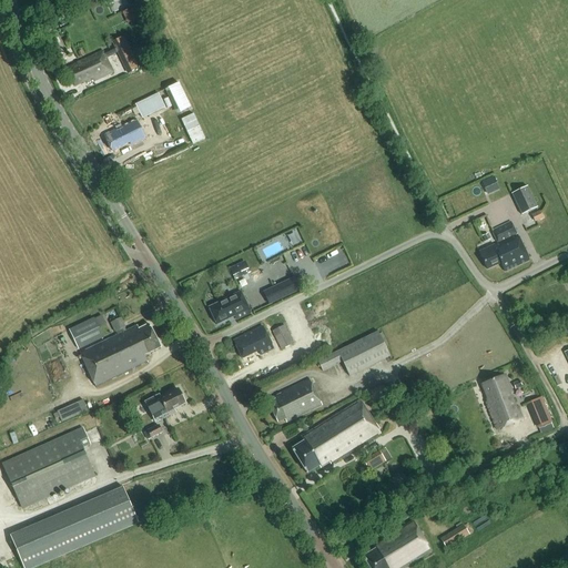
[(141,71),(128,43),(117,49),(129,77),(141,71)]
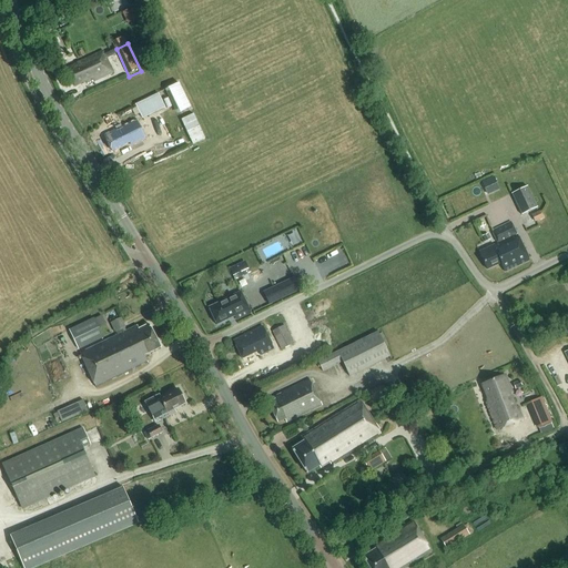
[(156,61),(149,46),(138,52),(145,68),(156,61)]
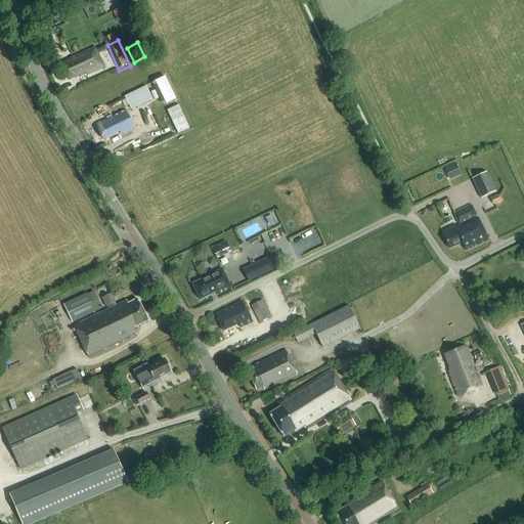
[(95,47),(60,64),(69,81),(86,73),(87,76),(104,68),(95,47)]
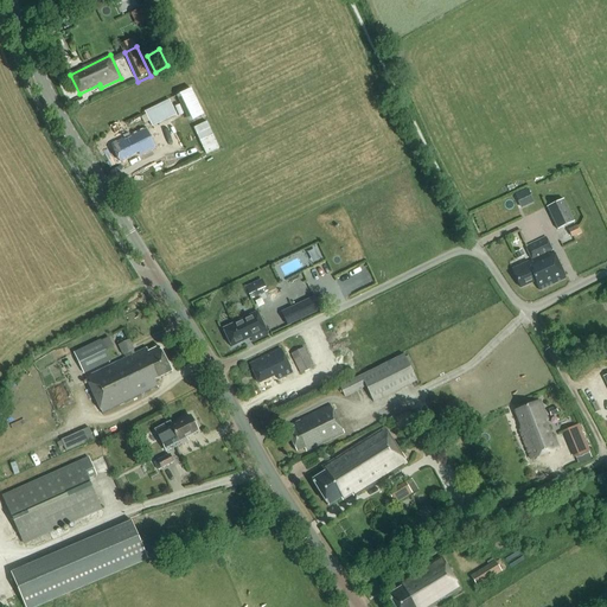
[(190,87),(177,93),(190,121),(203,115),(190,87)]
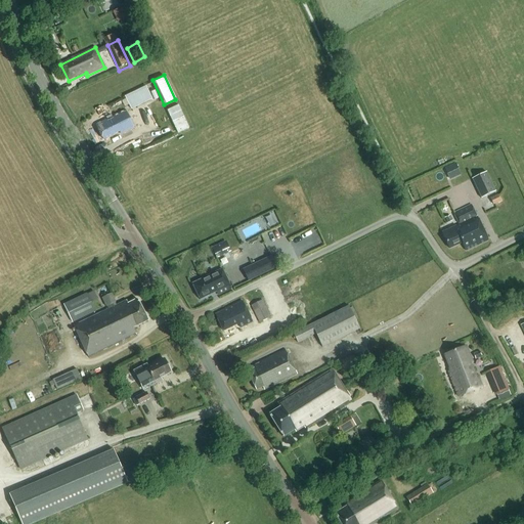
[(144,86),(123,96),(129,110),(150,98),(144,86)]
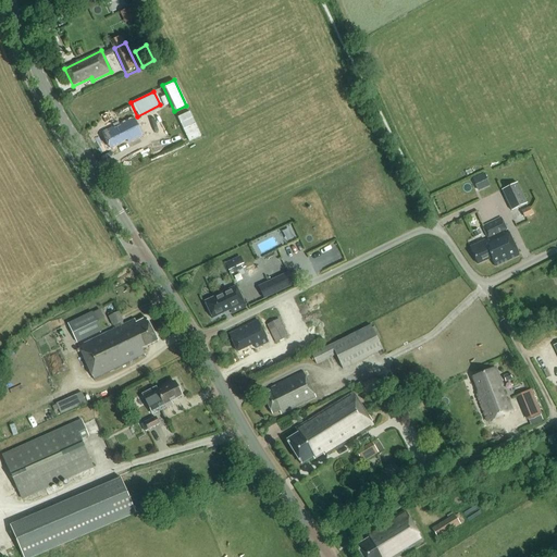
[(176,115),(188,139),(200,133),(188,110),(176,115)]
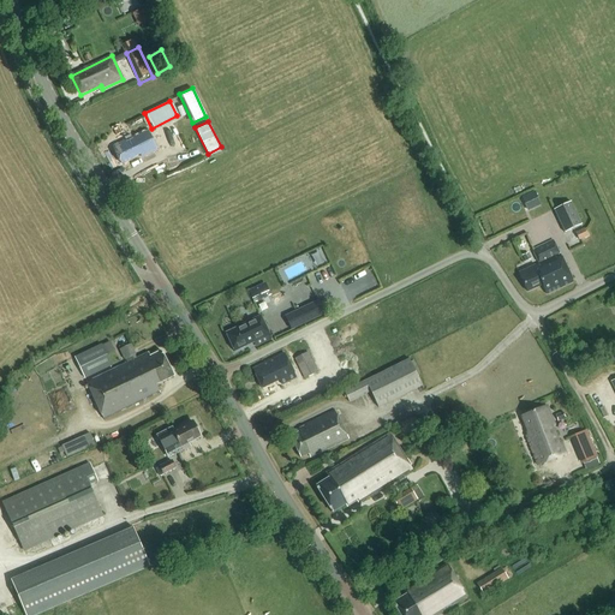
[(147,131),(113,148),(120,165),(142,154),(144,159),(157,153),(147,131)]
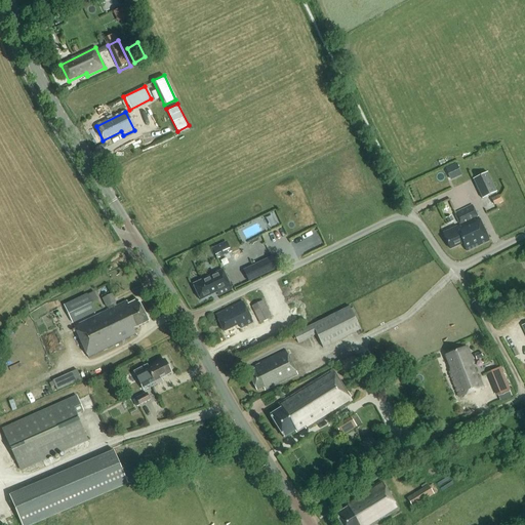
[(445,170),(450,182),(461,176),(456,164),(445,170)]
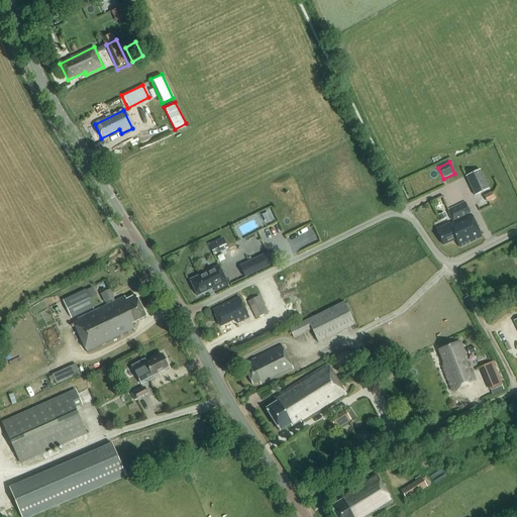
[(488,189),(479,170),(464,176),(474,196),(488,189)]
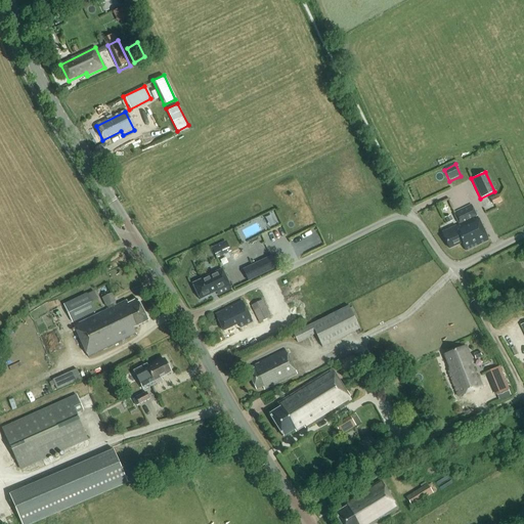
[(497,194),(490,199),(493,205),(500,202),(497,194)]
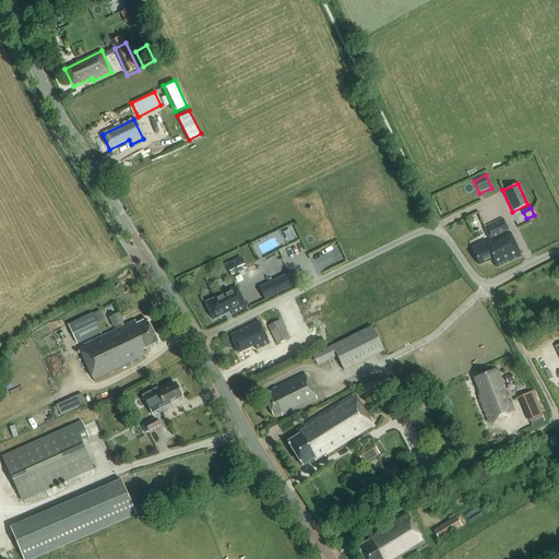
[(490,240),(472,249),(479,265),(494,260),(497,268),(521,257),(503,219),(485,228),(490,240)]
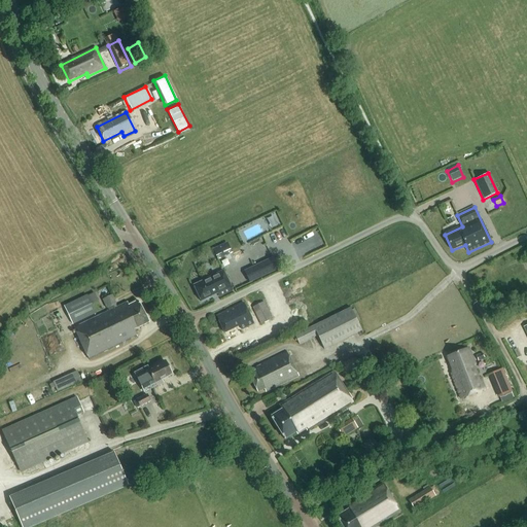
[(227,244),(214,250),(218,258),(231,252),(227,244)]
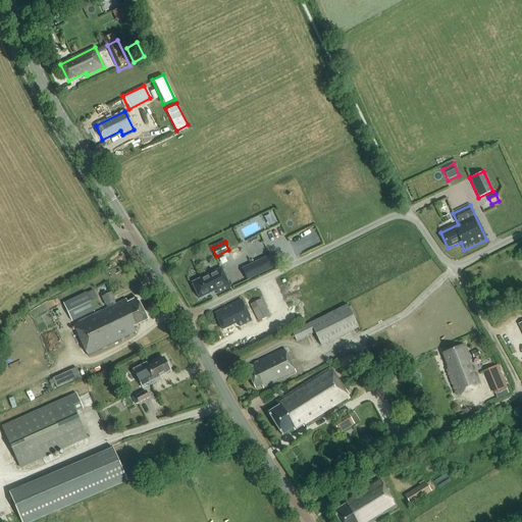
[(277,254),(271,257),(276,267),(281,264),(277,254)]
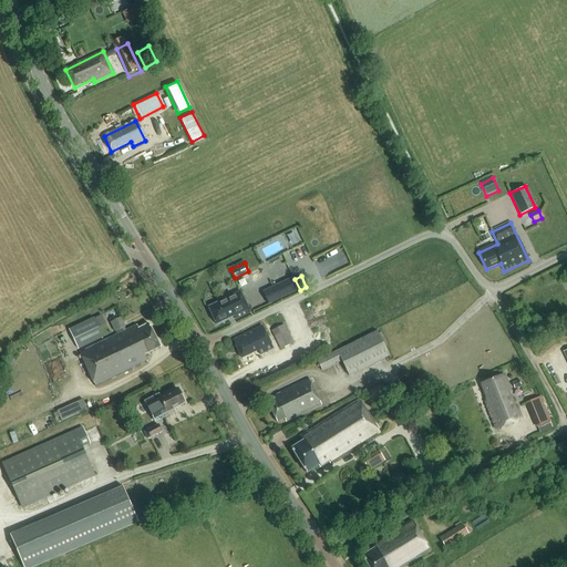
[(272,288),(263,292),(269,305),(279,300),(300,290),(295,279),(295,277),(272,288)]
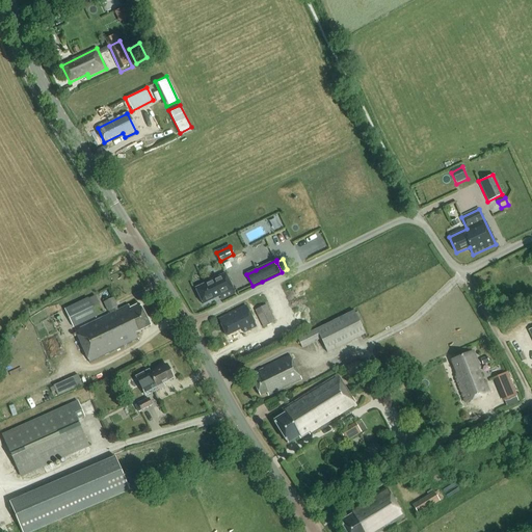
[(225,273),(195,289),(203,306),(219,297),(221,300),(235,293),(225,273)]
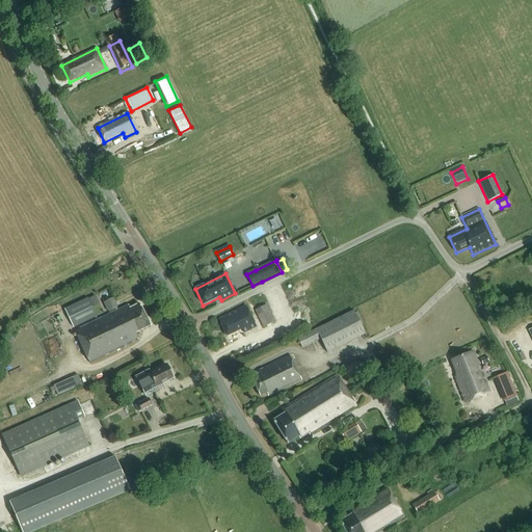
[(110,314),(75,331),(90,364),(138,340),(135,334),(150,326),(139,304),(130,309),(128,306),(117,311),(116,308),(117,308),(113,298),(104,302),(108,312),(108,311),(110,314)]
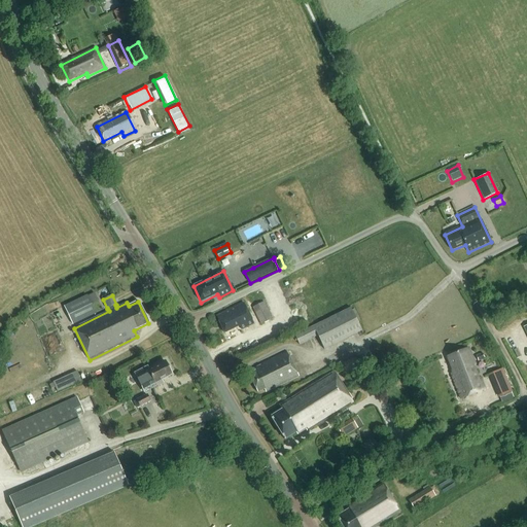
[(85,300),(66,309),(72,322),(92,313),(85,300)]
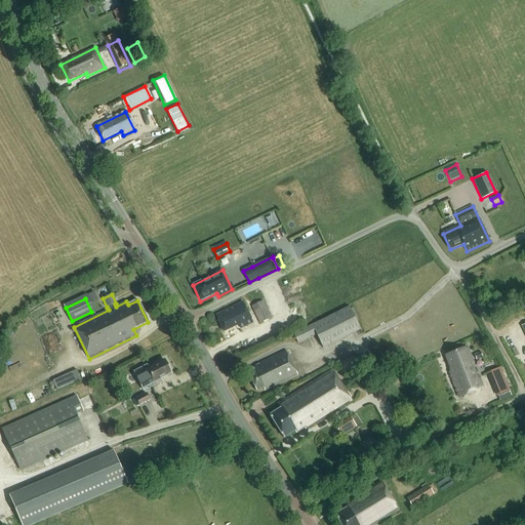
[(271,317),(263,301),(251,307),(258,323),(271,317)]
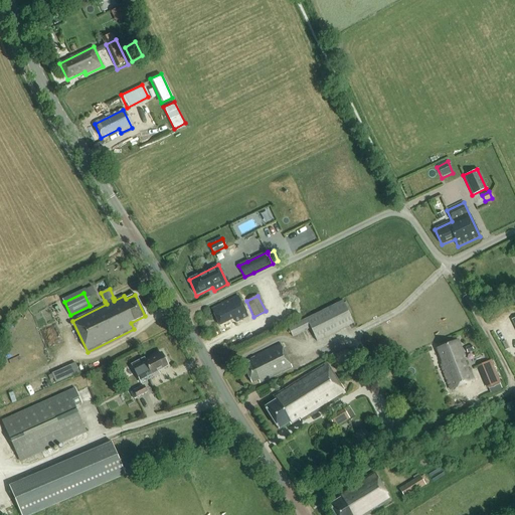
[(238,297),(211,310),(219,326),(234,318),(236,323),(248,317),(238,297)]
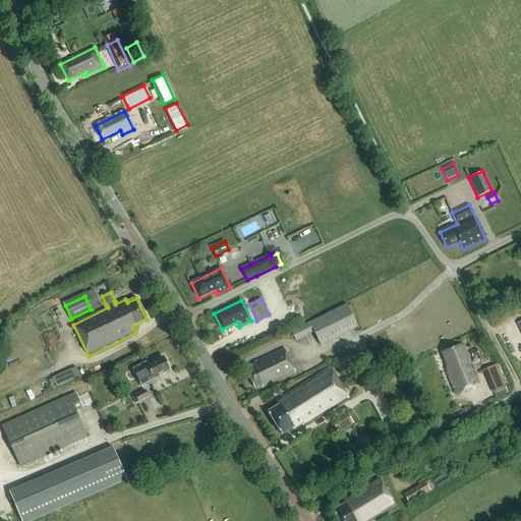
[(291,332),(296,342),(314,333),(321,346),(358,328),(346,304),(291,332)]
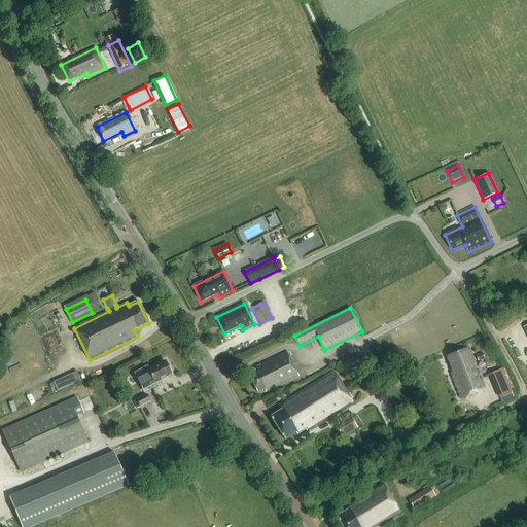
[(258,347),(253,338),(245,343),(250,352),(258,347)]
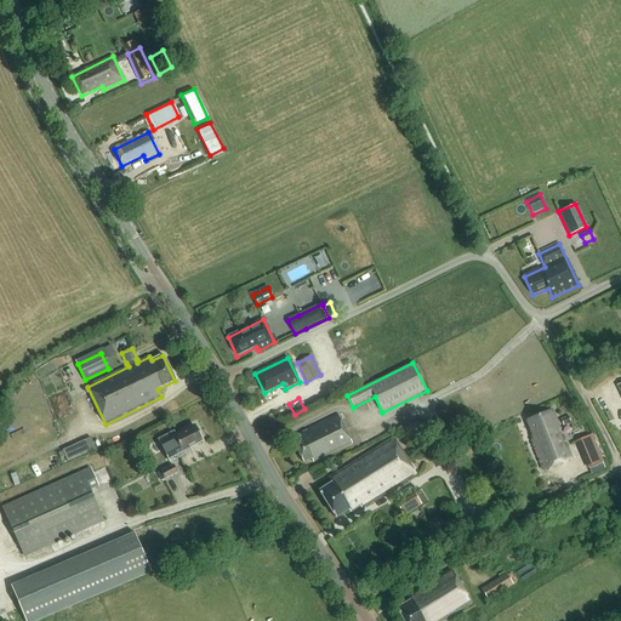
[(552,410),(527,421),(534,439),(530,440),(543,472),(573,460),(552,410)]
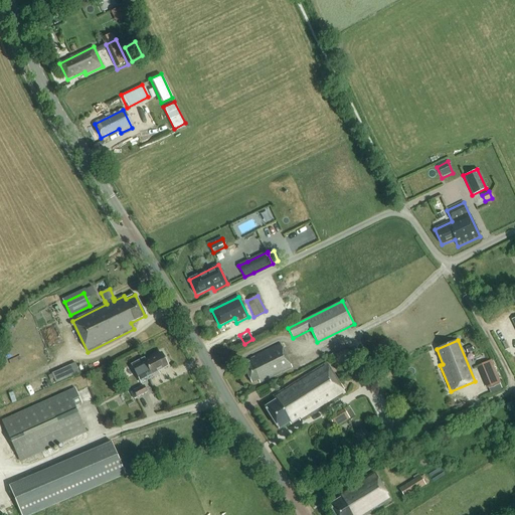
[(248,360),(249,363),(243,366),(251,384),(259,380),(260,383),(292,368),(281,345),(248,360)]
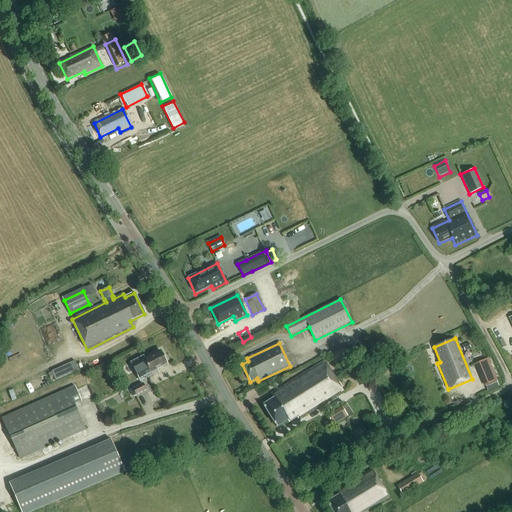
[(468,343),(463,346),(465,351),(471,349),(468,343)]
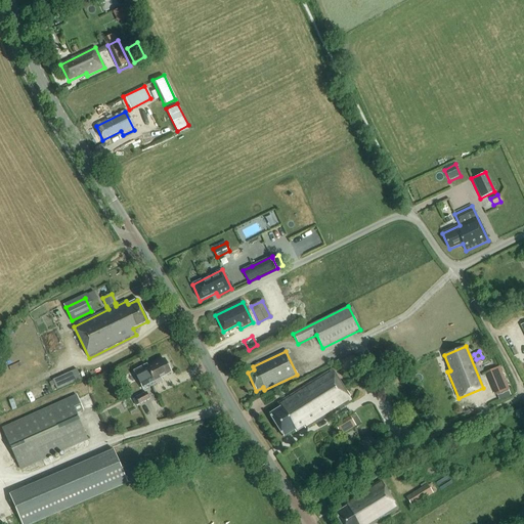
[(147,364),(133,372),(143,390),(162,381),(161,379),(171,373),(164,359),(148,367),(147,364)]
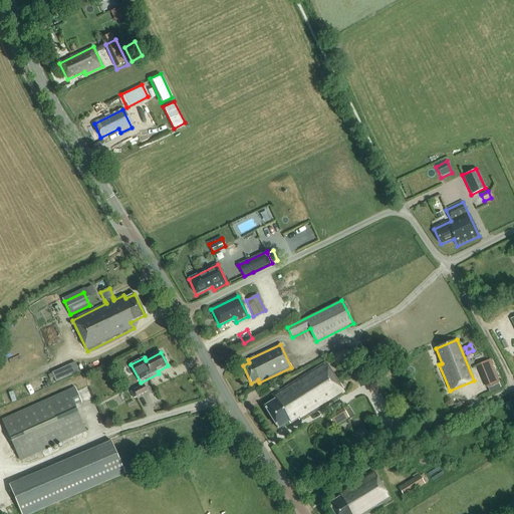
[(490,359),(476,365),(479,371),(492,365),(490,359)]
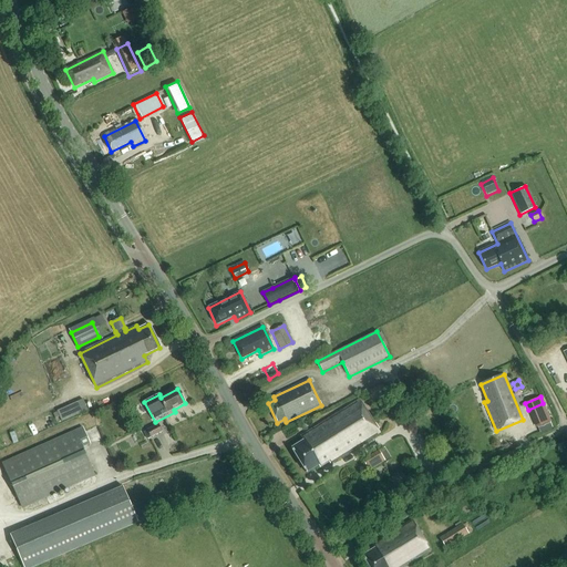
[(301,436),(303,441),(290,449),(306,474),(319,466),(320,467),(329,462),(331,464),(380,433),(360,400),(301,436)]
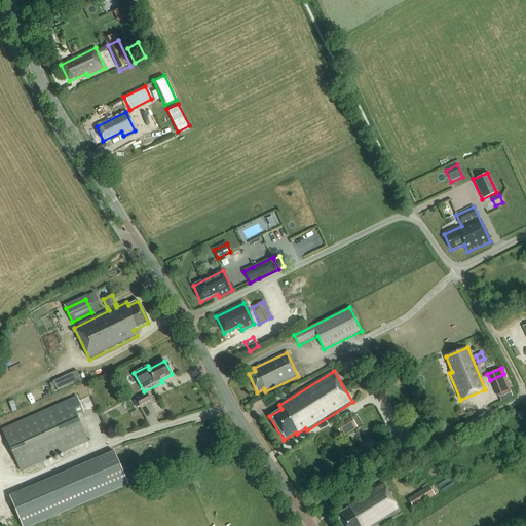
[(51,387),(57,385),(58,388),(81,382),(79,372),(49,379),(51,387)]
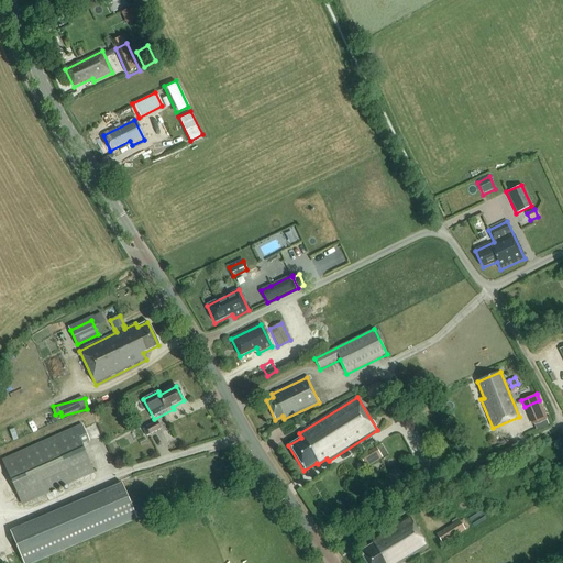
[(157,422),(146,428),(150,434),(161,429),(157,422)]
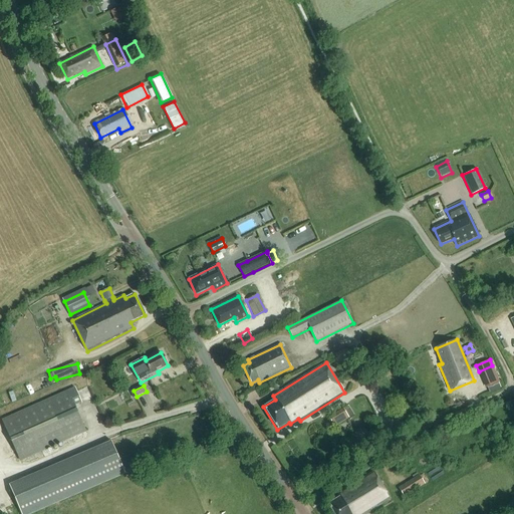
[(86,432),(73,404),(81,401),(75,388),(68,391),(2,421),(20,462),(86,432)]
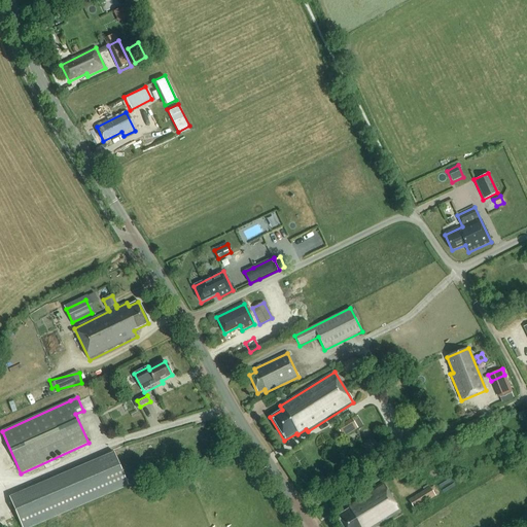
[(356,416),(336,428),(342,438),(362,426),(356,416)]
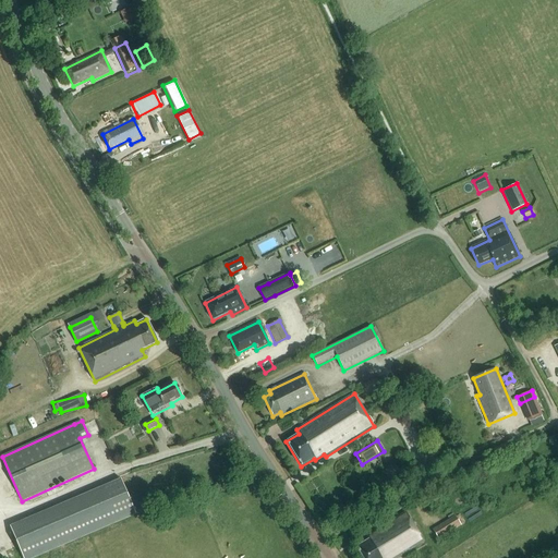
[(23,557),(35,557),(136,514),(121,480),(10,526),(23,557)]
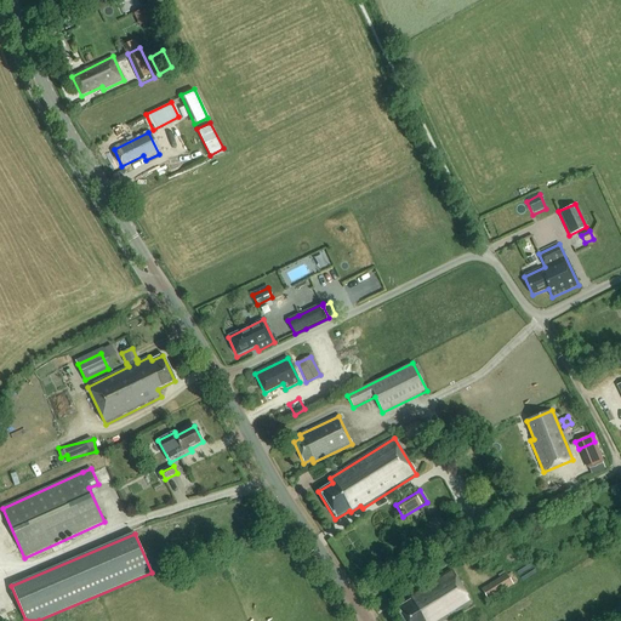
[(414,596),(415,598),(397,610),(404,620),(443,620),(472,603),(453,571),(414,596)]
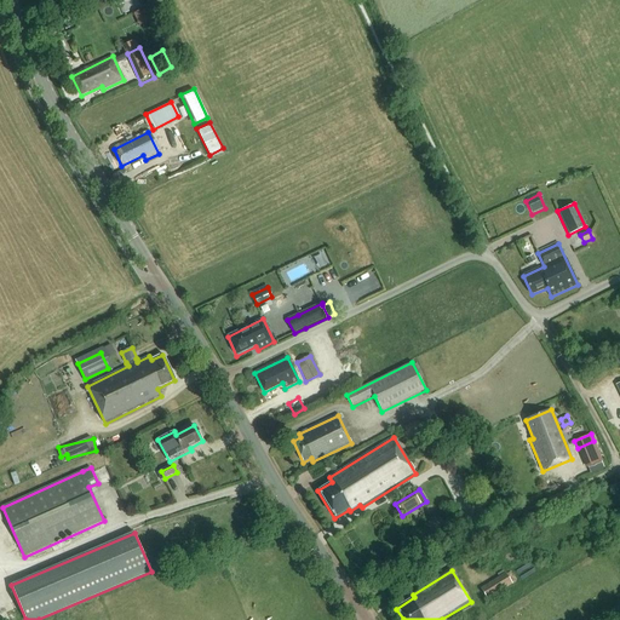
[(488,600),(512,583),(505,572),(480,587),(488,600)]
